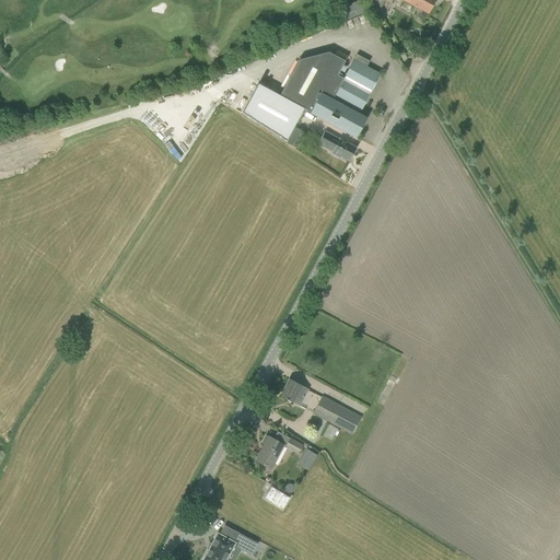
[(404,0),(429,13),(434,0),(375,0),(381,8),(384,0),(404,0)]
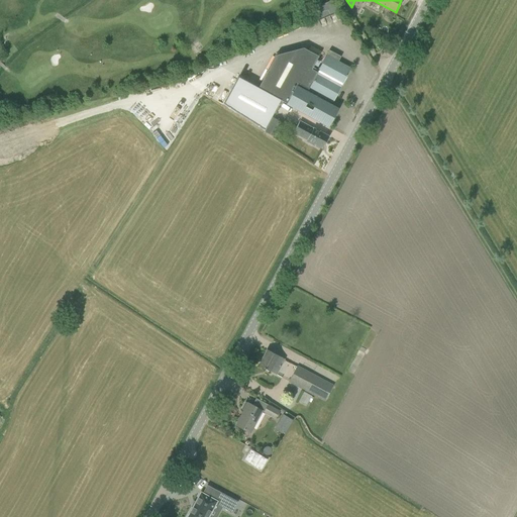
[(257,88),(238,77),(223,104),(265,130),(281,101),(282,102),(286,104),(319,122),(320,123),(321,121),(319,120),(328,105),(329,106),(330,104),(329,104),(330,101),(332,103),(332,104),(351,69),(350,68),(350,69),(338,62),(340,57),(329,50),(317,73),(312,70),(319,57),(303,48),(276,56),(257,88)]
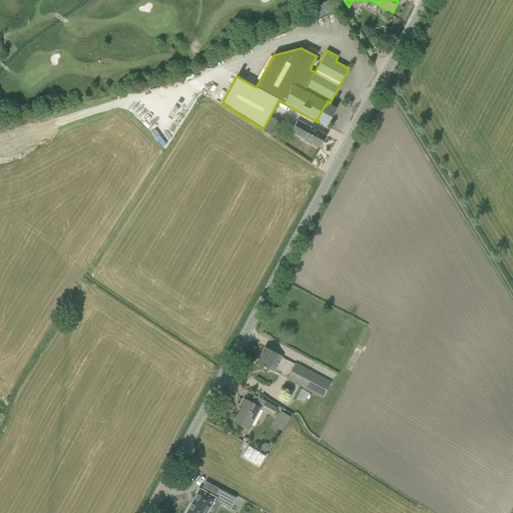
[(263,131),(272,136),(280,122),(271,117),(263,131)]
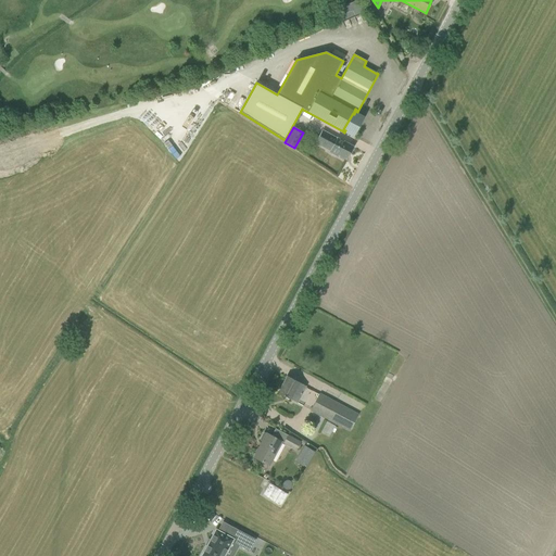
[(346,160),(353,147),(323,130),(315,143),(330,151),(329,152),(338,158),(339,155),(346,160)]
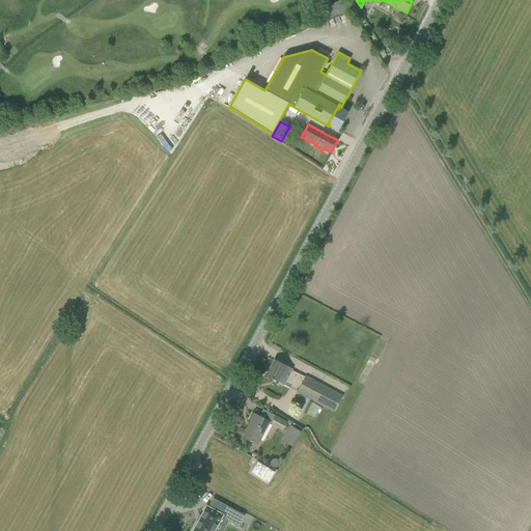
[(292,369),(275,360),(266,375),(278,382),(283,385),(292,369)]
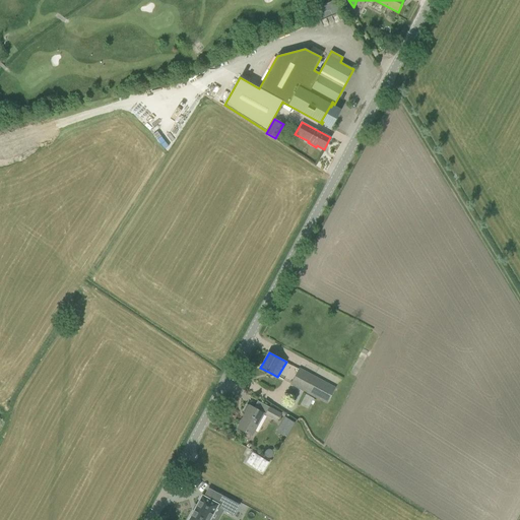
[(326,403),(334,388),(300,369),(291,384),(326,403)]
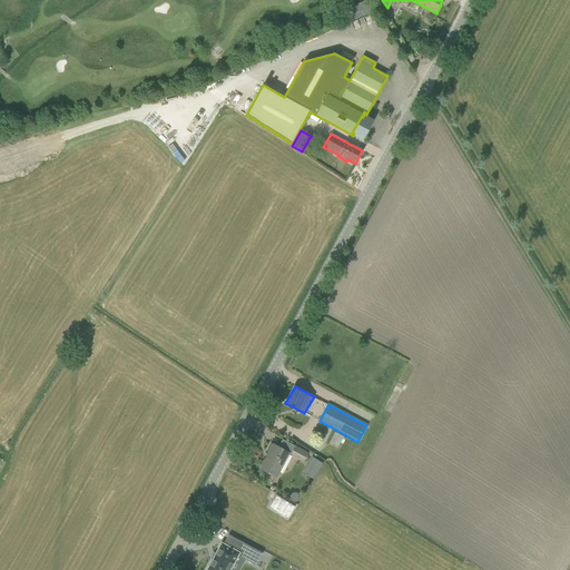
[(290,453),(273,444),(273,445),(271,444),(266,451),(269,452),(261,469),(276,478),(290,453)]
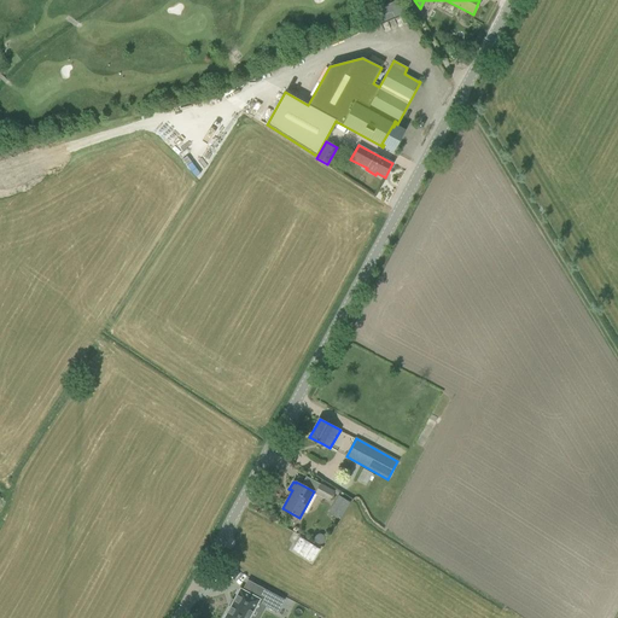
[(333,491),(320,484),(315,493),(328,500),(333,491)]
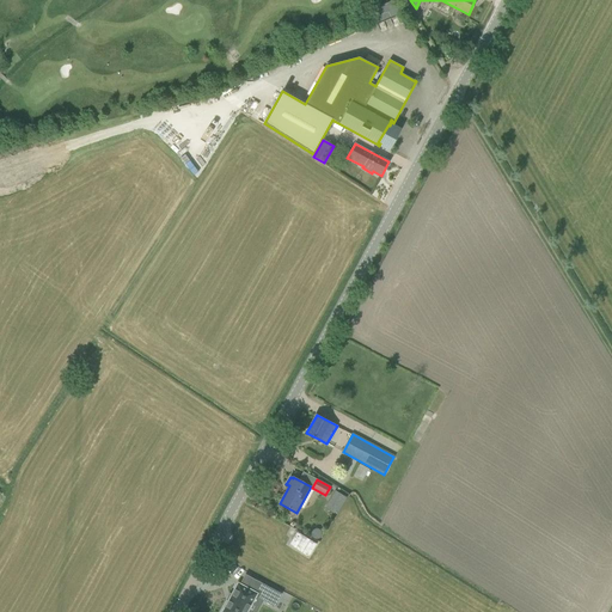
[(297,534),(288,548),(310,560),(317,546),(297,534)]
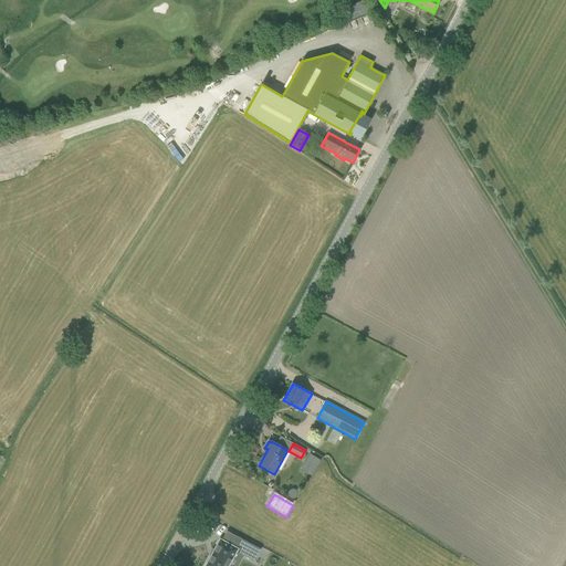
[(253,561),(260,549),(238,538),(233,546),(220,540),(205,565),(228,565),(236,552),(253,561)]
